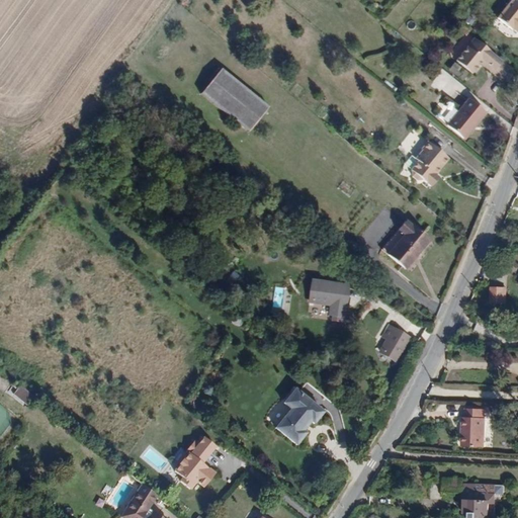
[(517,0),(513,0),(496,21),(511,35),(514,32),(517,36),(517,0)]
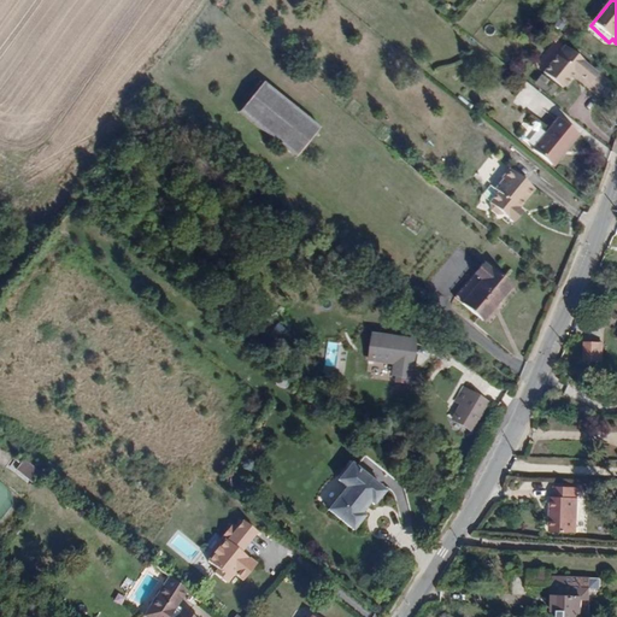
[(564,42),(541,70),(560,84),(570,74),(599,98),(612,83),(564,42)]
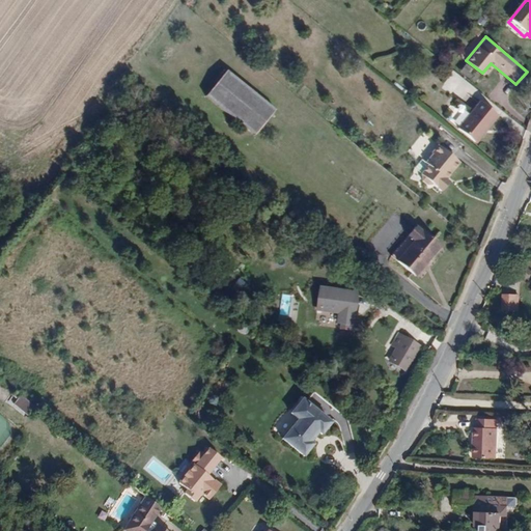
[(457,70),(470,82),(477,75),(464,62),(457,70)]
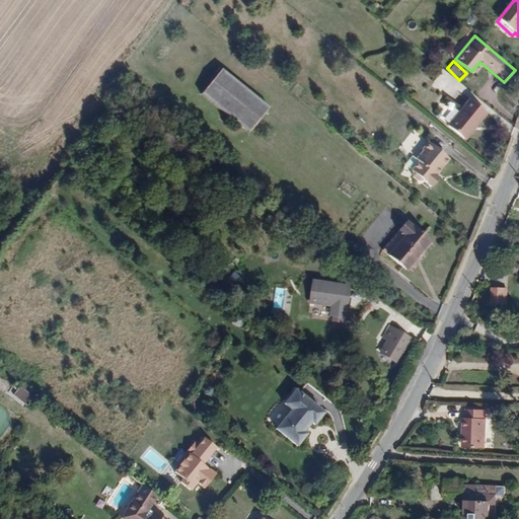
[(224,68),(204,93),(252,135),(274,108),(224,68)]
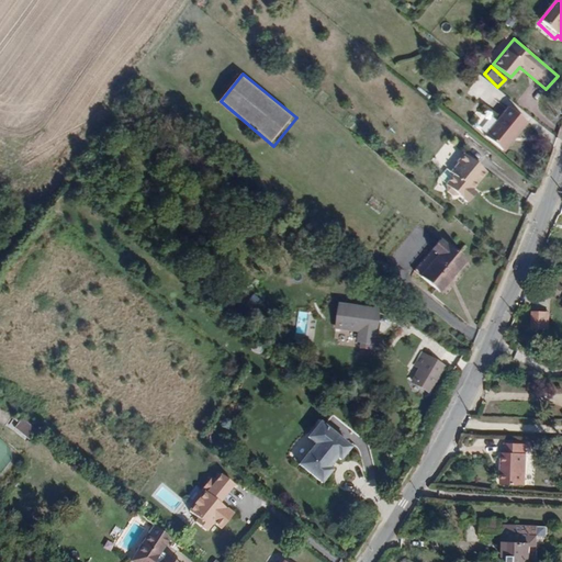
[(508,105),(485,133),(506,149),(528,121),(508,105)]
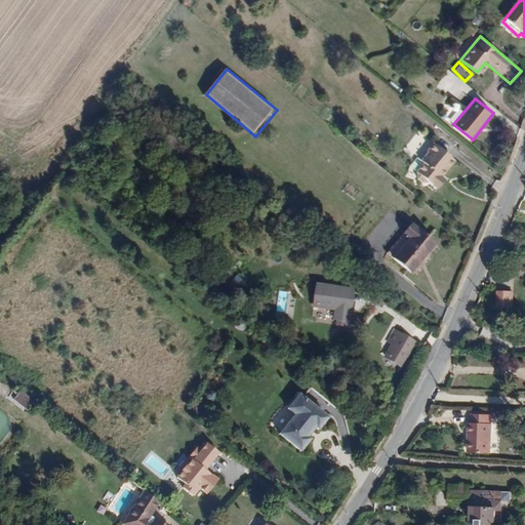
[(425,163),(415,174),(436,192),(445,180),(440,176),(454,160),(432,139),(425,149),(427,151),(420,159),(425,163)]
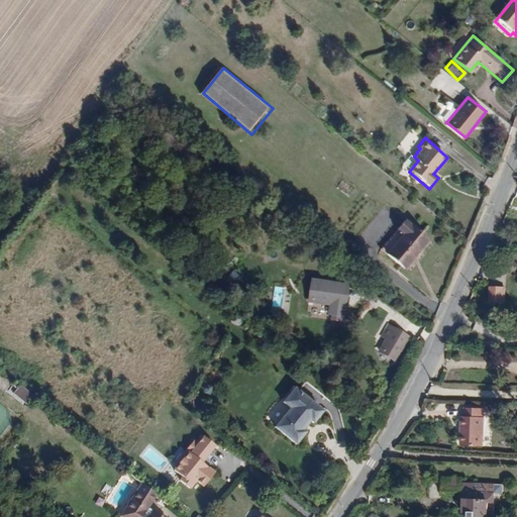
[(407,223),(384,251),(406,270),(431,240),(415,226),(413,228),(407,223)]
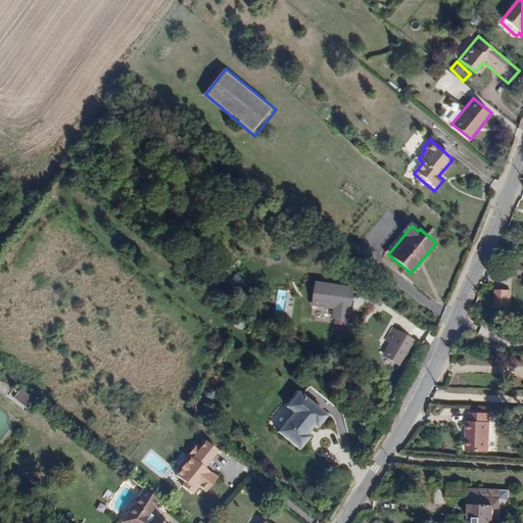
[(351,285),(316,281),(313,303),(332,305),(331,315),(347,317),(351,285)]
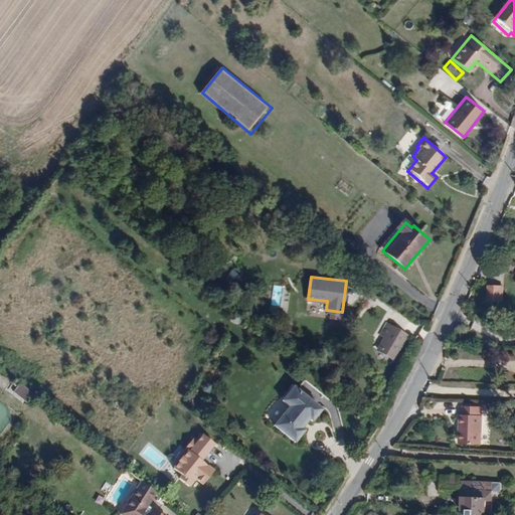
[(489,290),(488,305),(503,305),(504,291),(489,290)]
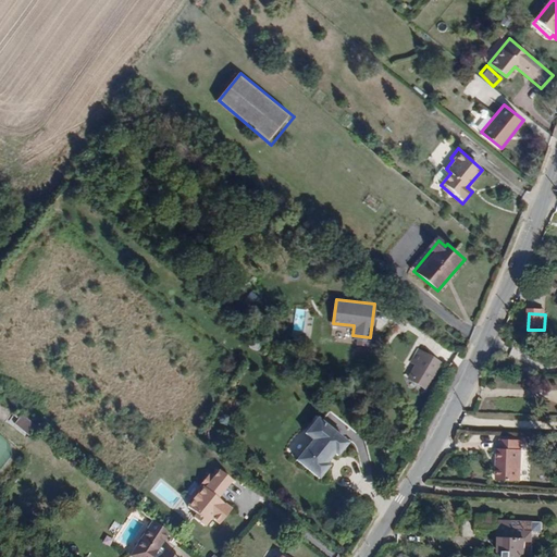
[(416,364),(408,376),(426,387),(441,362),(416,348),(409,360),(416,364)]
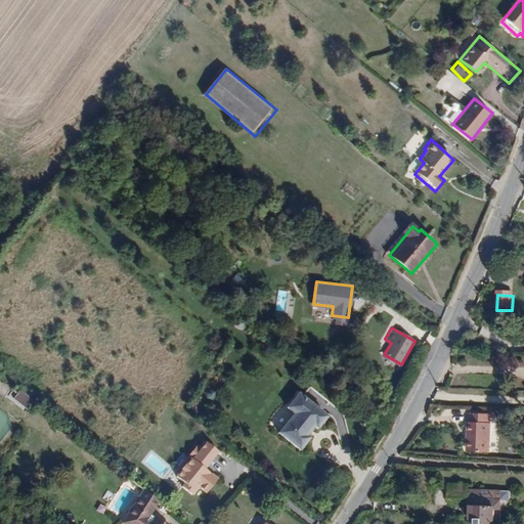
[(18,390),(11,398),(26,410),(33,401),(18,390)]
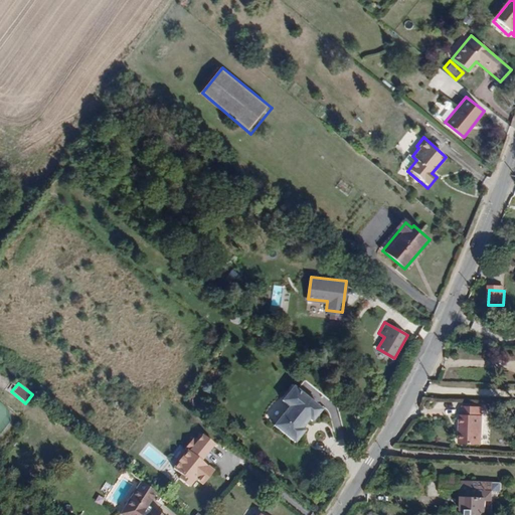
[(290,400),(274,423),(298,440),(306,427),(302,424),(309,413),(313,416),(322,405),(291,383),(283,395),(290,400)]
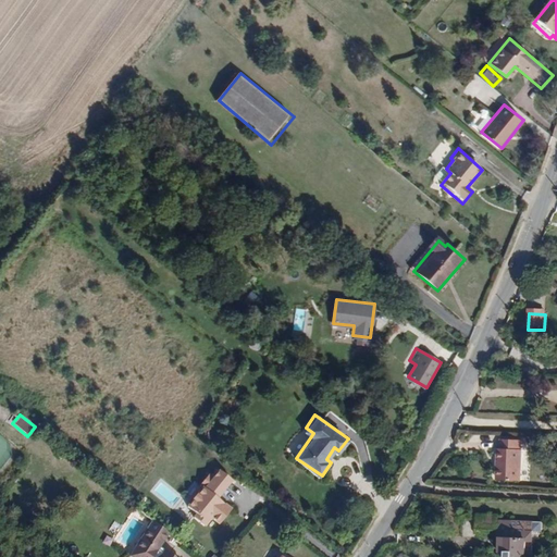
[(499,462),(498,480),(521,480),(522,441),(500,440),(500,448),(497,448),(496,462),(499,462)]
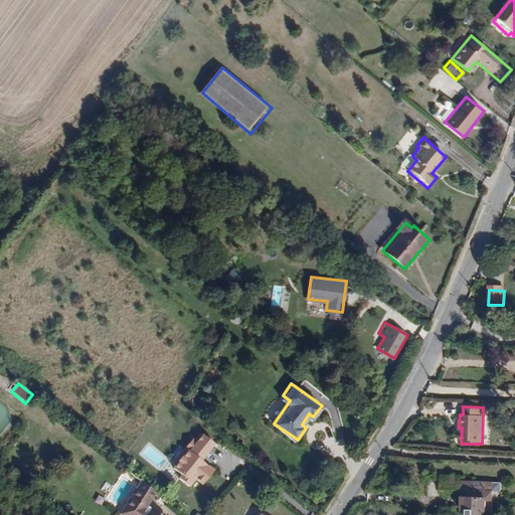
[(203,483),(214,470),(201,459),(215,442),(203,433),(197,440),(193,436),(186,445),(191,449),(186,455),(182,452),(175,459),(180,463),(175,468),(180,472),(176,477),(186,485),(194,476),(203,483)]
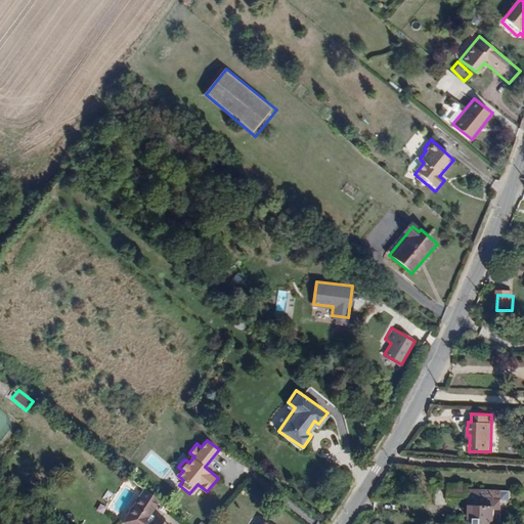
[(125,523),(165,523),(150,515),(161,498),(144,488),(122,522),(125,523)]
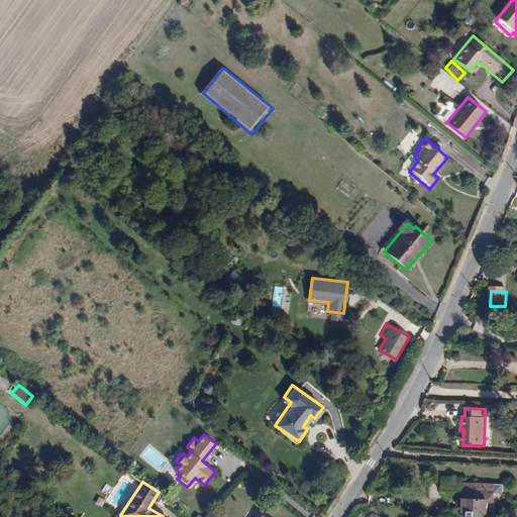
[(494,483),(449,482),(448,493),(458,494),(458,508),(462,508),(462,512),(469,513),(468,516),(483,516),(483,515),(492,515),(494,483)]
